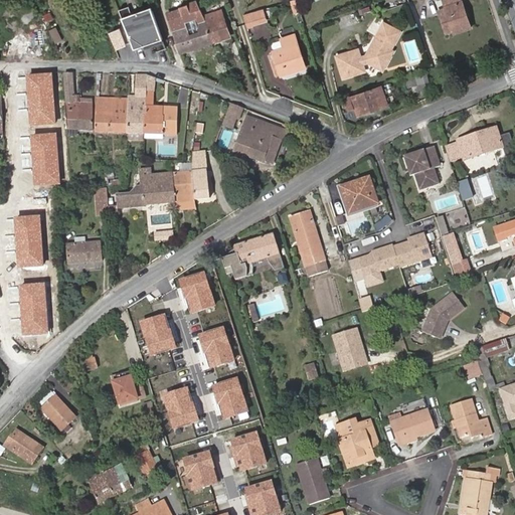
[(289,0),(292,13),(301,11),(297,0),(289,0)]
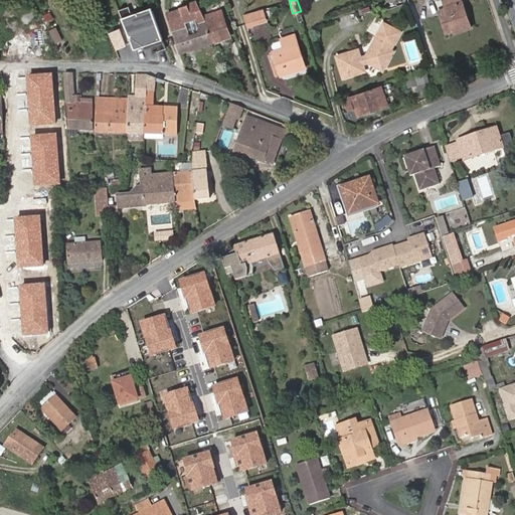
[(470,28),(461,0),(444,0),(446,7),(439,10),(446,32),(452,30),(453,33),(470,28)]
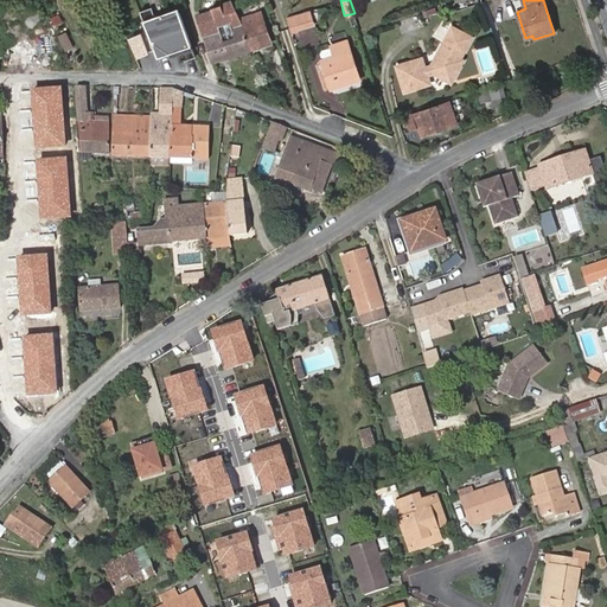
[(250,50),(240,19),(237,11),(231,1),(211,8),(212,11),(198,16),(212,62),(250,50)]
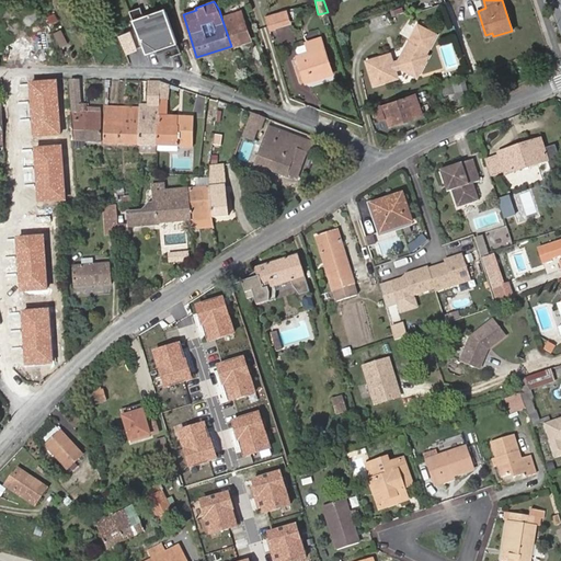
[(181,52),(165,6),(144,15),(140,7),(129,11),(146,53),(150,52),(150,50),(159,47),(161,52),(169,48),(171,55),(181,52)]
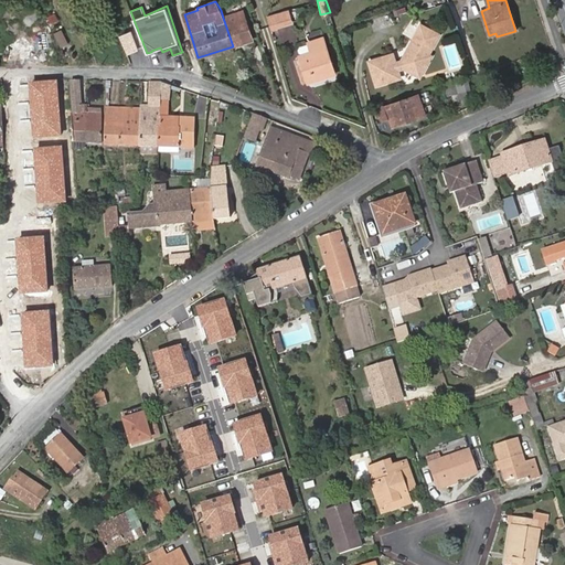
[(287,7),(272,12),(276,25),(290,20),(287,7)]
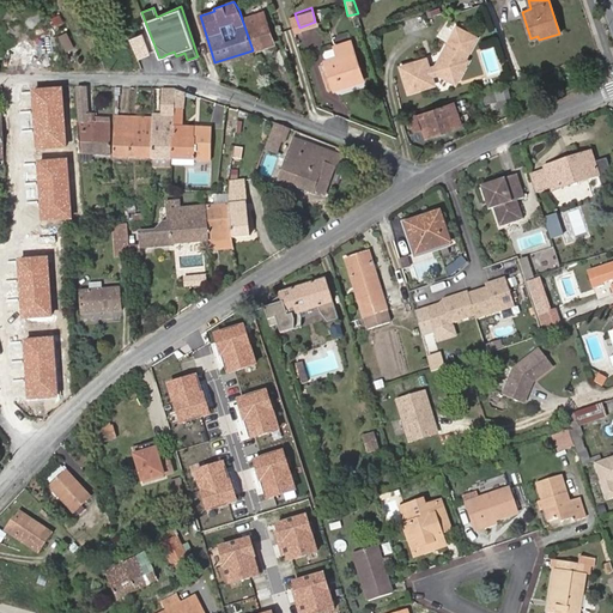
[(263,12),(242,19),(253,50),(274,44),(263,12)]
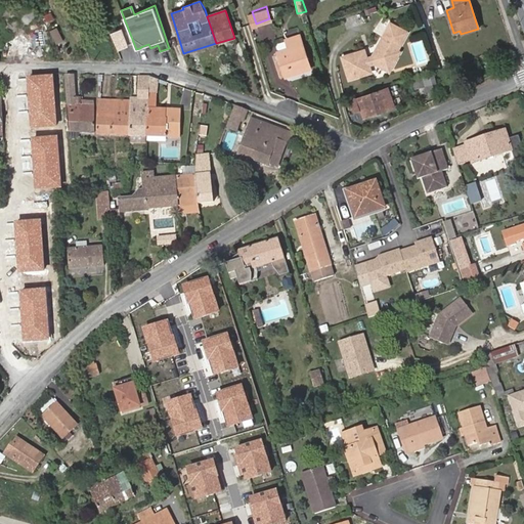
[(252,11),(246,13),(250,26),(256,24),(252,11)]
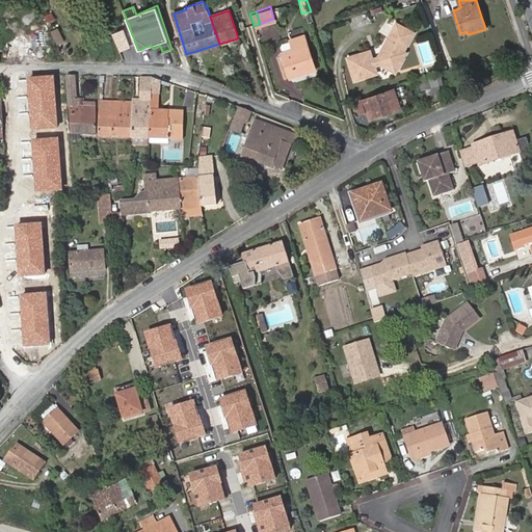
[(347,57),(355,79),(377,72),(375,64),(380,62),(396,71),(406,51),(403,50),(414,31),(396,22),(378,56),(372,58),(370,50),(347,57)]
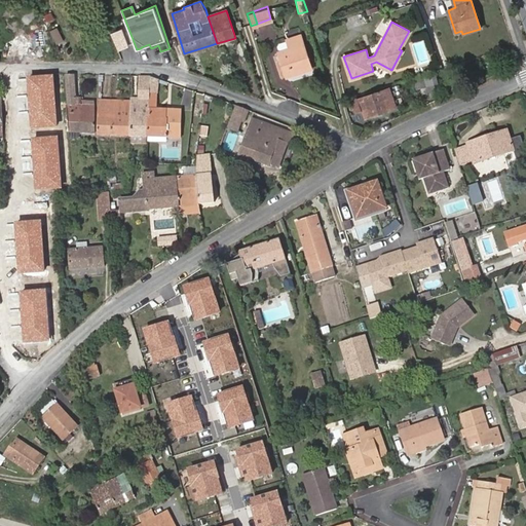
[(129,60),(139,55),(125,29),(121,31),(119,27),(111,31),(122,53),(125,51),(129,60)]
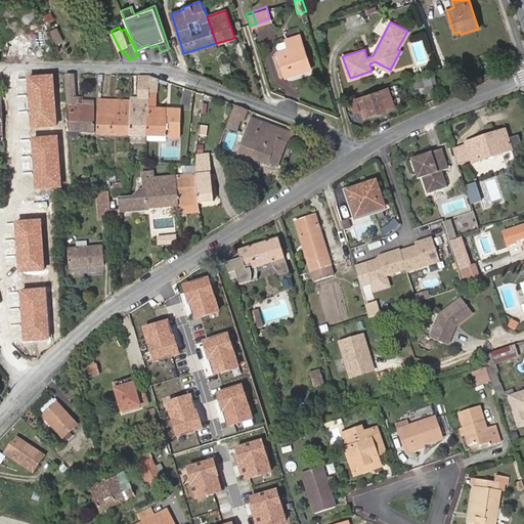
[(62,40),(57,28),(50,31),(56,43),(62,40)]
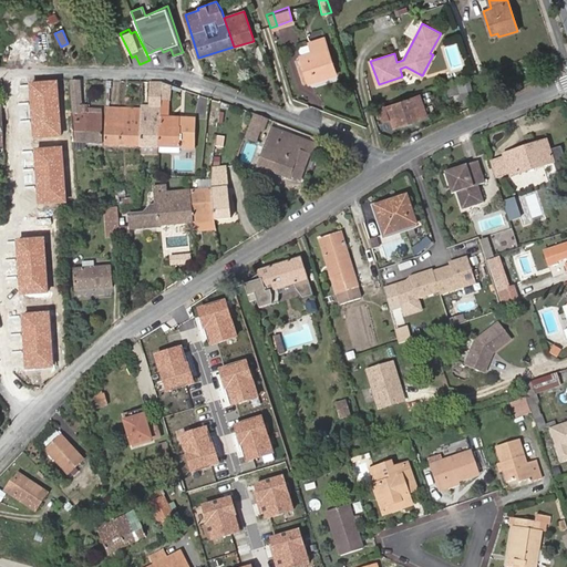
[(336,74),(323,39),(309,43),(310,44),(312,53),(301,57),(300,57),(301,58),(302,62),(309,82),(310,83),(336,74)]
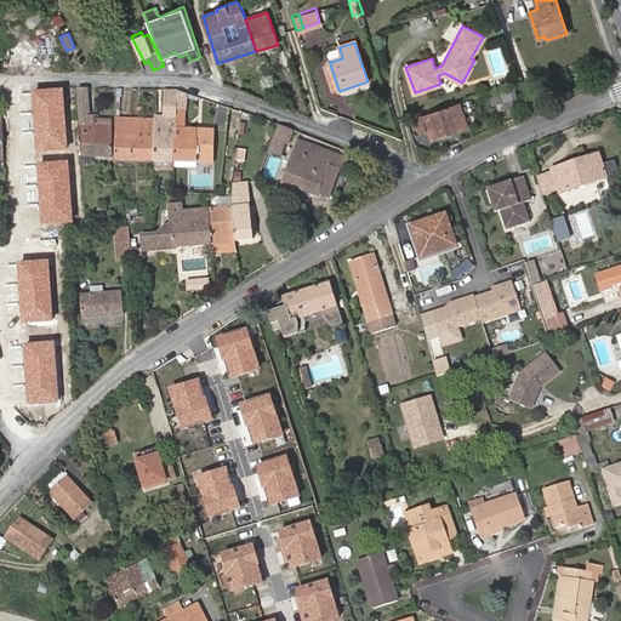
[(342,58),(340,49),(328,52),(330,62),(342,58)]
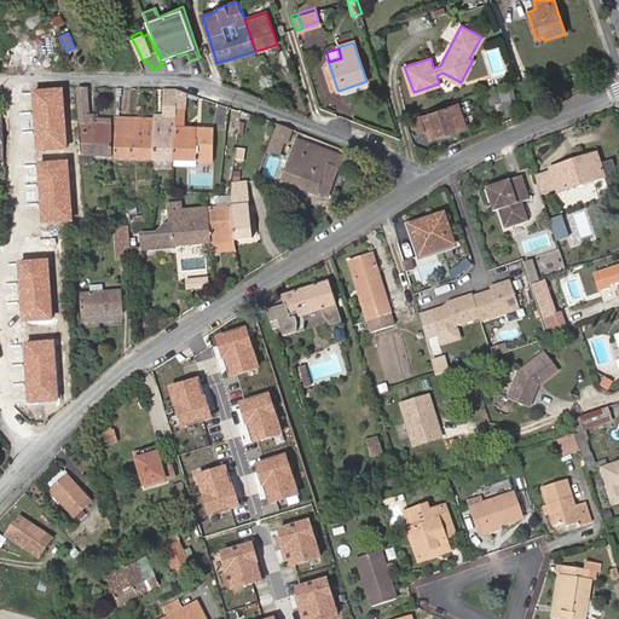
[(337,90),(330,68),(329,63),(322,65),(330,92),(337,90)]
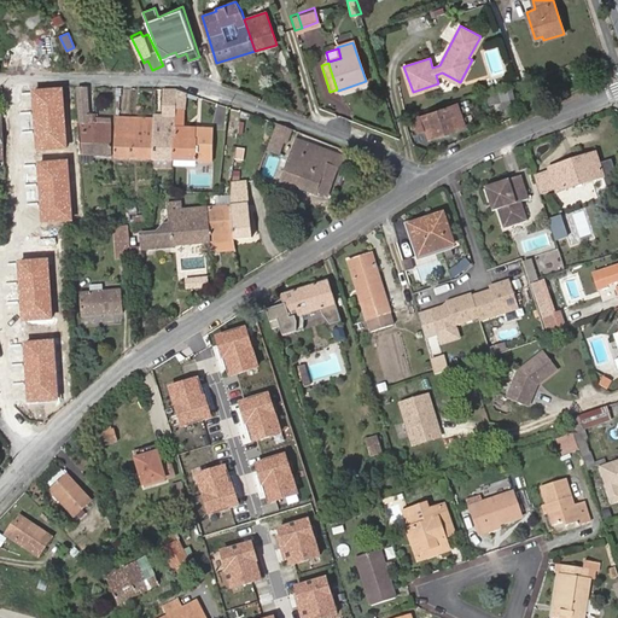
[(508,86),(490,89),(495,110),(513,105),(508,86)]
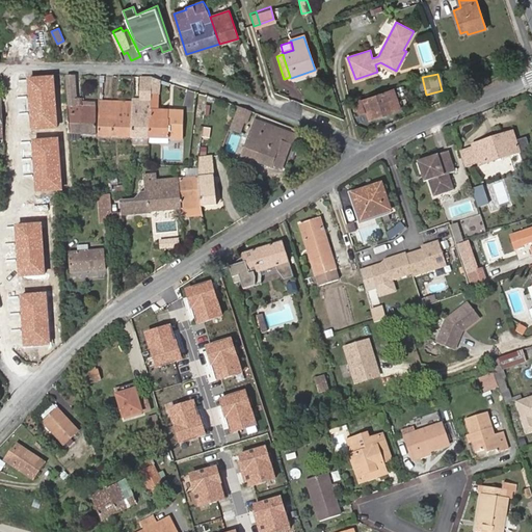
[(69,133),(82,133),(82,105),(77,105),(77,99),(75,76),(65,76),(68,105),(67,105),(69,133)]
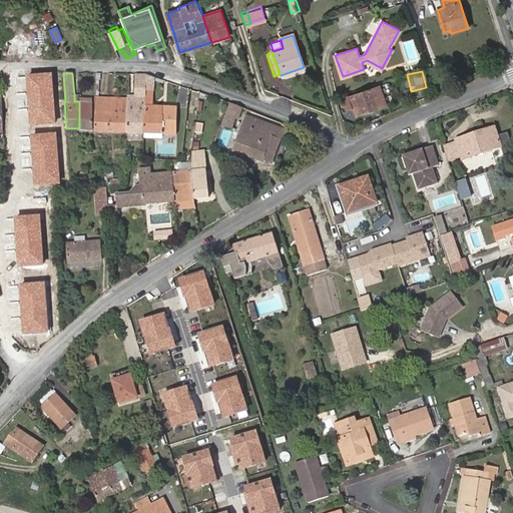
[(134,97),(144,97),(145,91),(145,74),(134,74),(134,95),(134,97)]
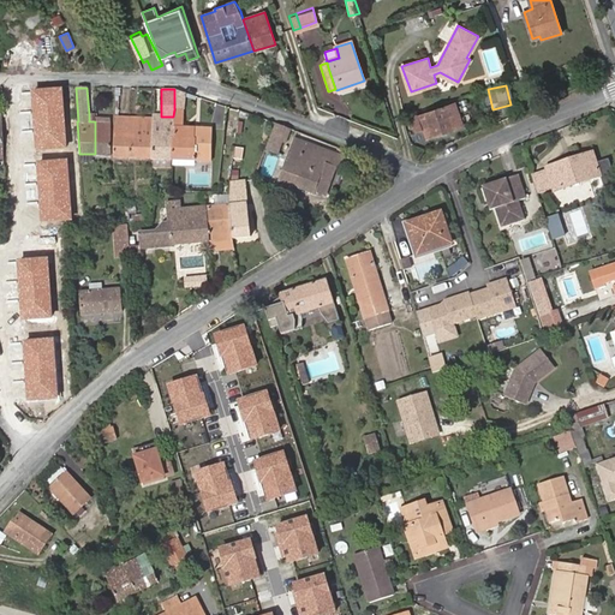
[(183,111),(185,93),(174,89),(174,109),(183,111)]
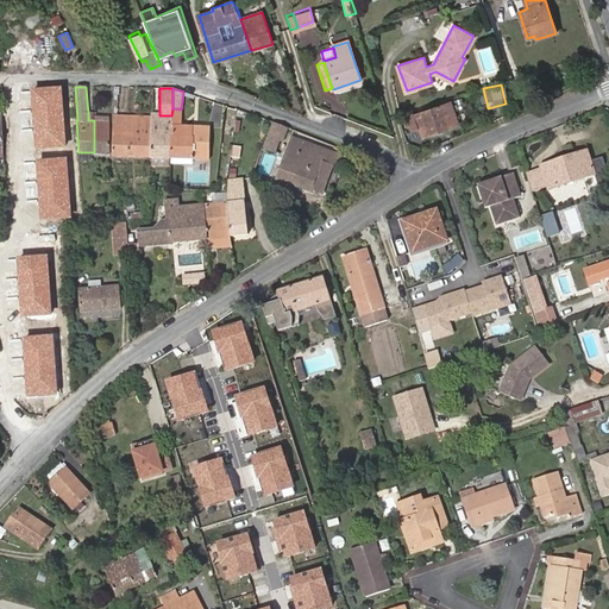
[(458,124),(451,102),(408,117),(408,119),(405,121),(407,126),(410,126),(412,130),(420,127),(424,136),(458,124)]
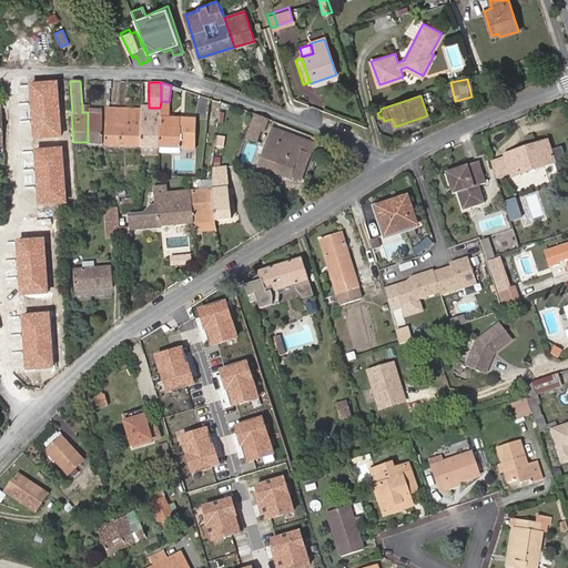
[(160,108),(160,148),(194,148),(195,119),(170,118),(170,102),(169,102),(161,101),(160,108)]
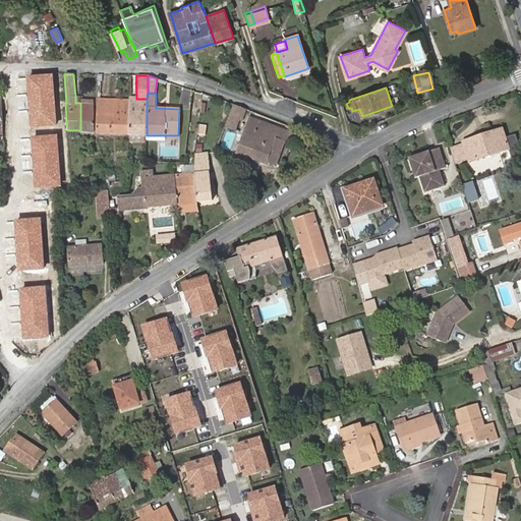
[(128,134),(145,135),(147,135),(147,99),(136,99),(136,97),(129,97),(129,100),(128,133),(128,134)]
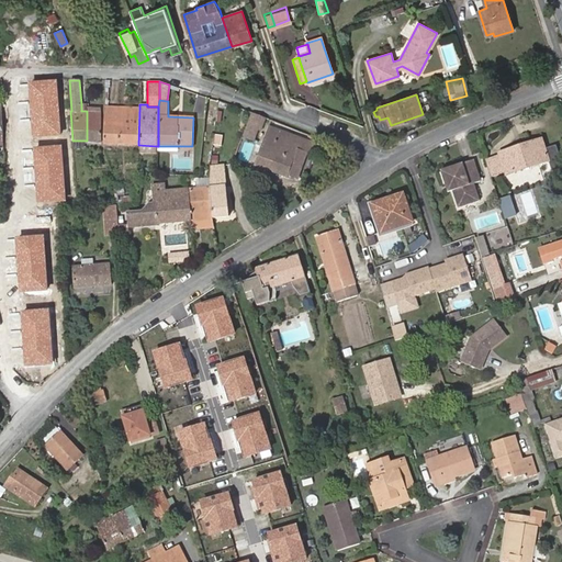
[(104,143),(138,144),(139,108),(104,107),(104,143)]
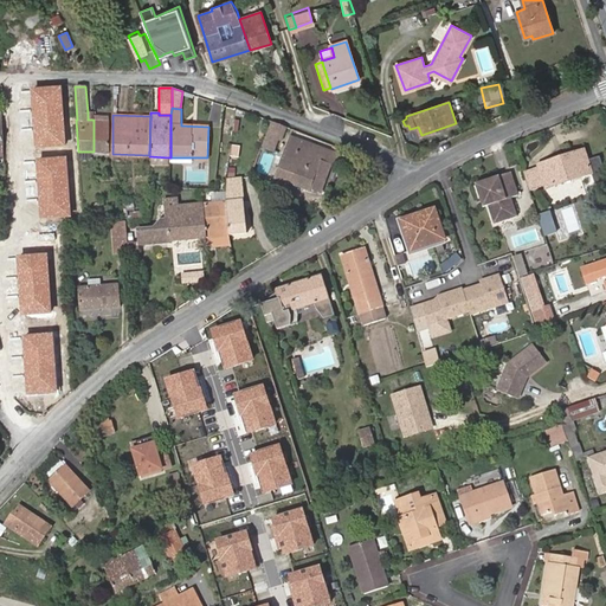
[(231,134),(232,120),(224,118),(223,133),(231,134)]
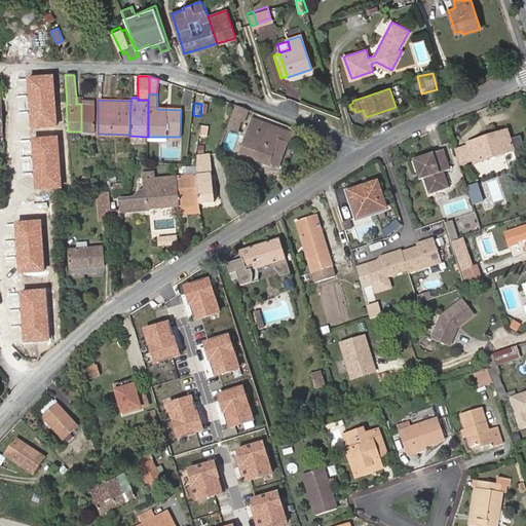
[(53,130),(66,130),(68,132),(66,104),(51,104),(53,130)]
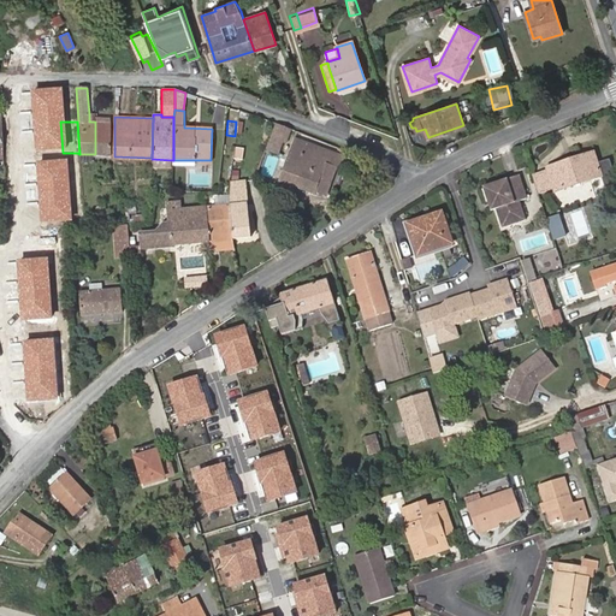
[(95,122),(95,154),(108,155),(108,123),(95,122)]
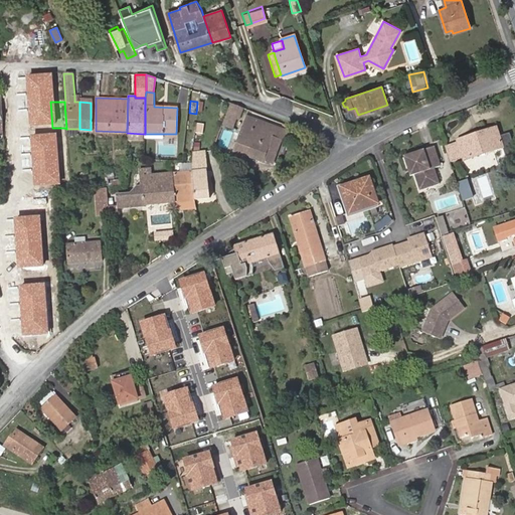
[(233,129),(237,119),(239,120),(244,108),(231,103),(222,124),(233,129)]
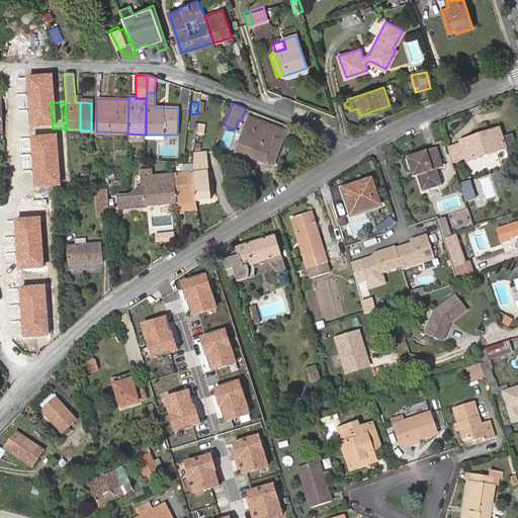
[(384,114),(387,120),(400,115),(397,109),(384,114)]
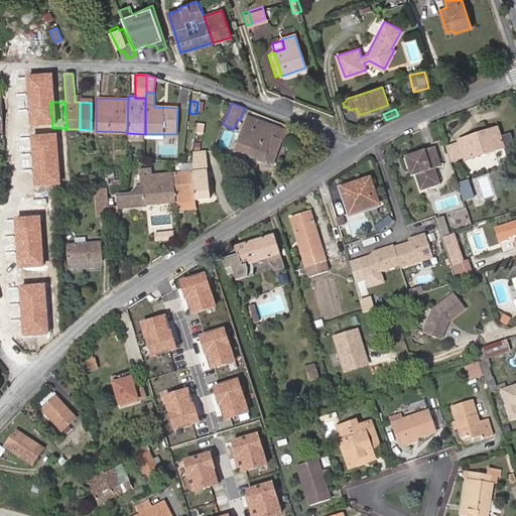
[(285,140),(288,131),(247,117),(234,151),(263,161),(264,160),(273,163),(282,139),(285,140)]
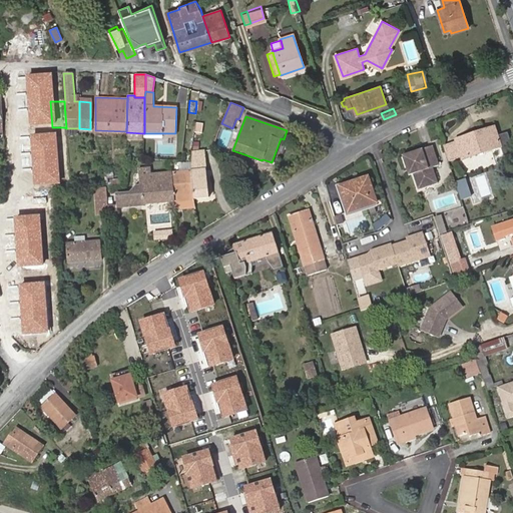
[(201,133),(202,123),(194,121),(193,132),(201,133)]
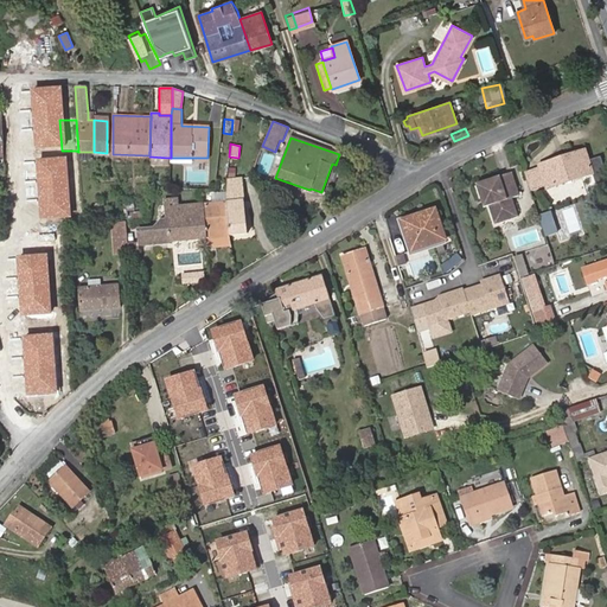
[(540,165),(541,170),(544,181),(547,187),(592,172),(583,151),(540,165)]
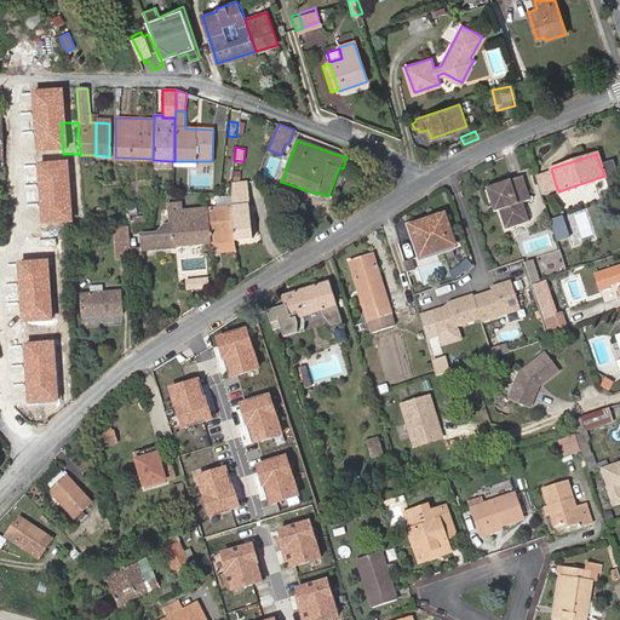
[(619,183),(613,161),(601,165),(604,176),(608,188),(619,183)]
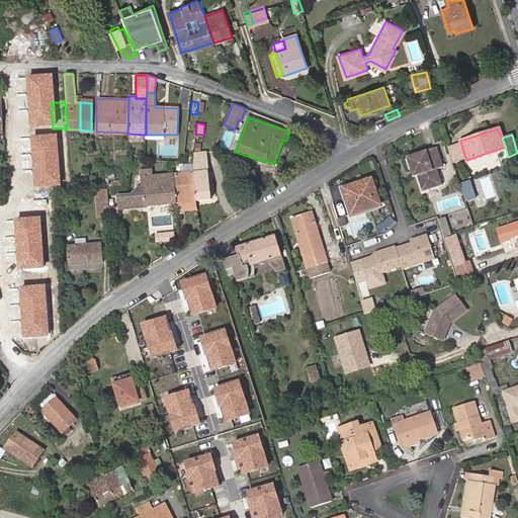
[(461,145),(448,149),(452,160),(464,155),(461,145)]
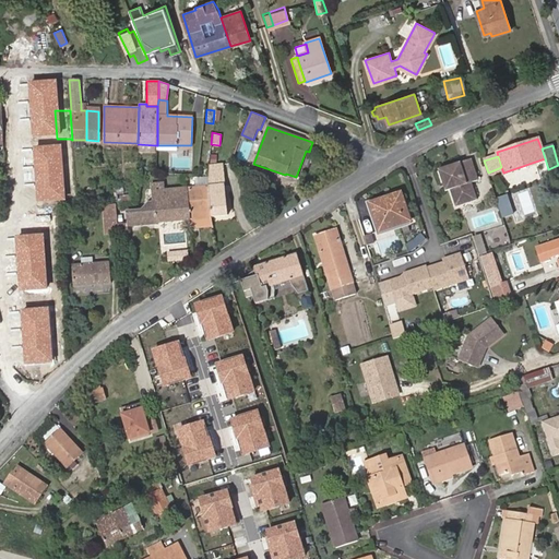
[(7,163),(9,170),(30,167),(27,158),(7,163)]
